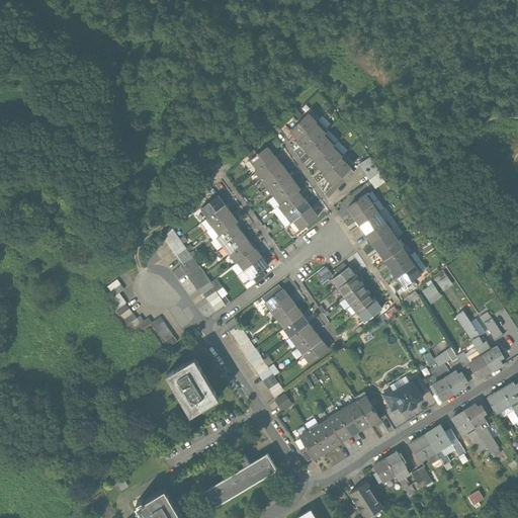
[(309,115),(292,132),(301,142),(317,125),(319,124),(309,115)]
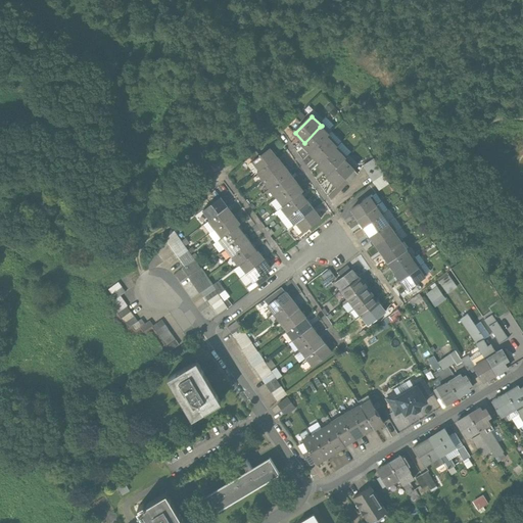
[(304,143),(303,144),(313,153),(328,138),(330,137),(320,127),(304,143)]
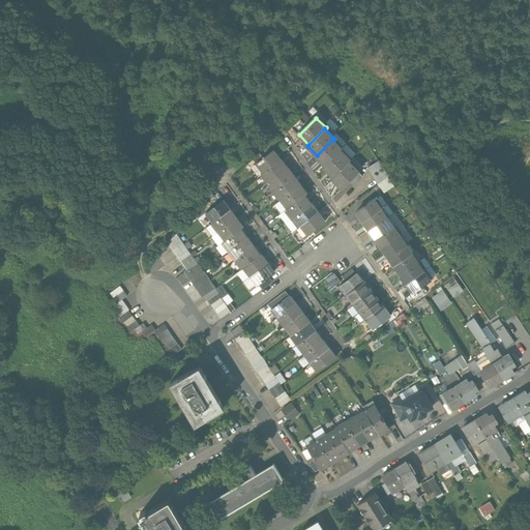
[(317,155),(315,157),(325,167),(341,151),(342,150),(332,140),(317,155)]
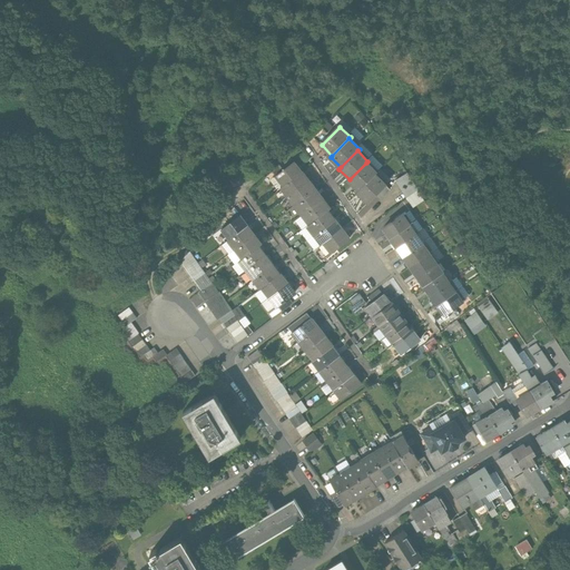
[(295,159),(276,174),(282,183),(302,168),(295,159)]
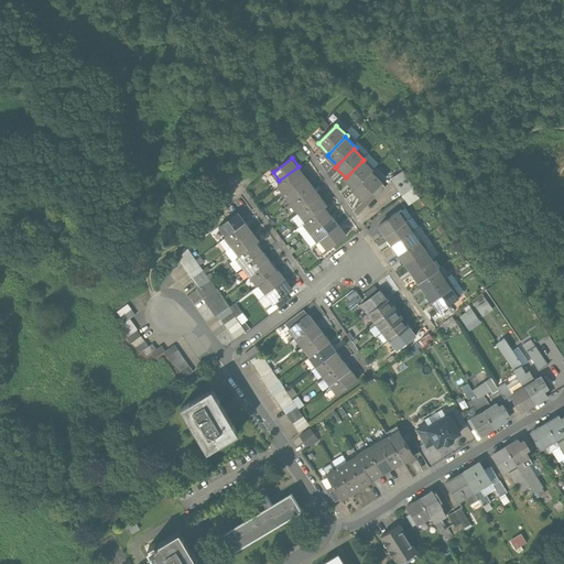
[(346,177),(344,180),(355,190),(371,172),(372,171),(362,161),(346,177)]
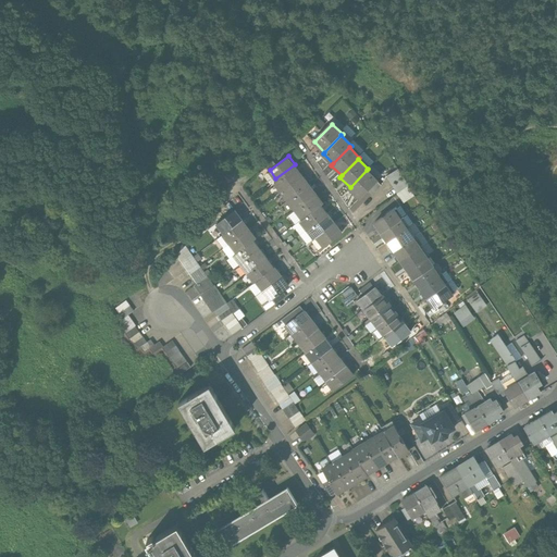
[(275,178),(274,180),(281,189),(301,173),(295,164),(275,178)]
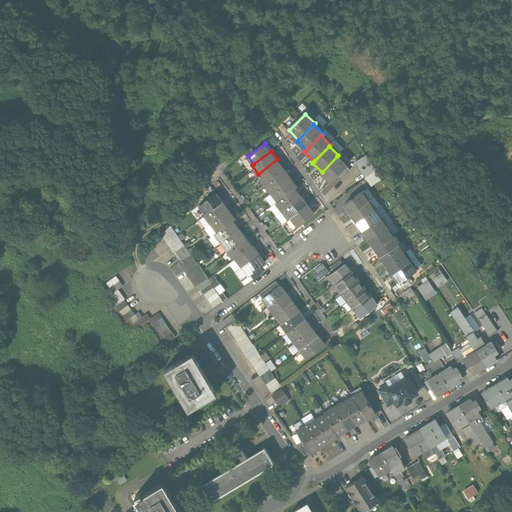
[(322,172),(321,173),(330,182),(338,174),(347,166),(337,156),(322,172)]
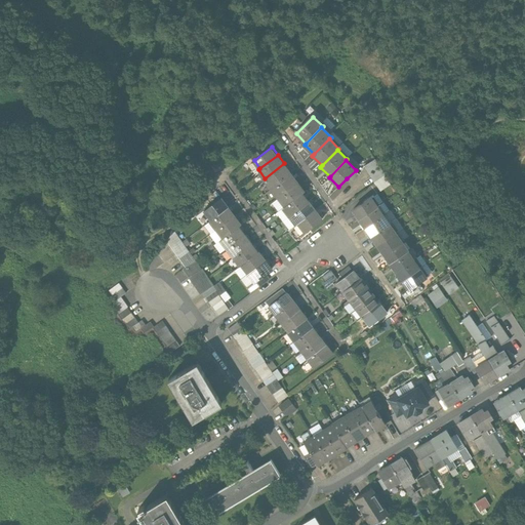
[(265,178),(272,187),(291,172),(284,163),(265,178)]
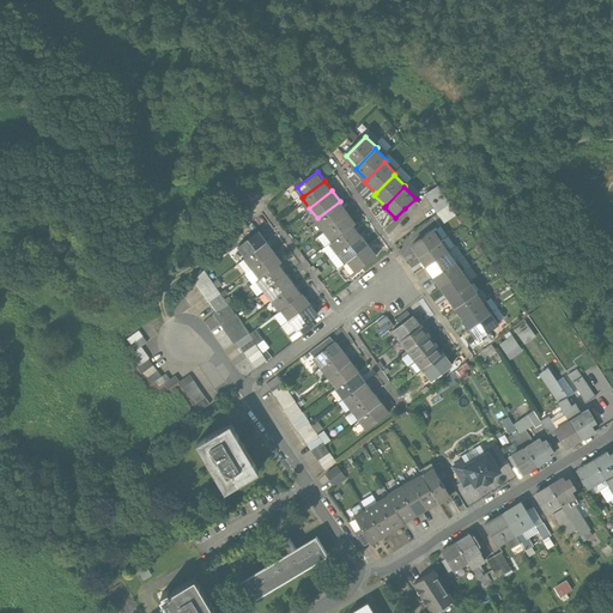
[(416,199),(405,208),(411,214),(420,204),(416,199)]
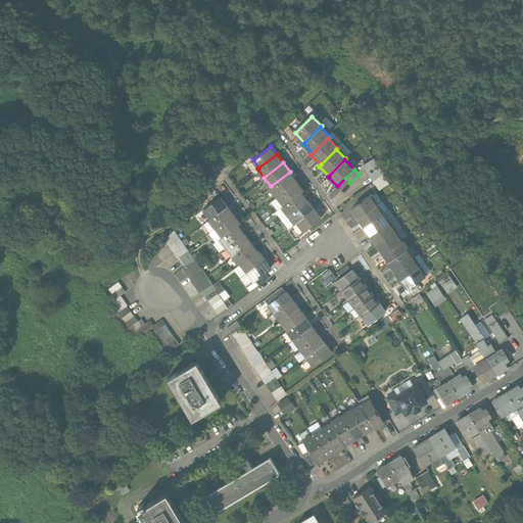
[(271,186),(278,195),(297,181),(290,172),(271,186)]
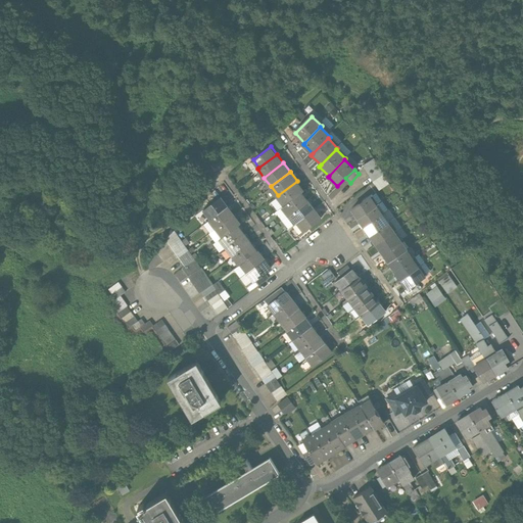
[(383,174),(374,181),(380,189),(389,183),(383,174)]
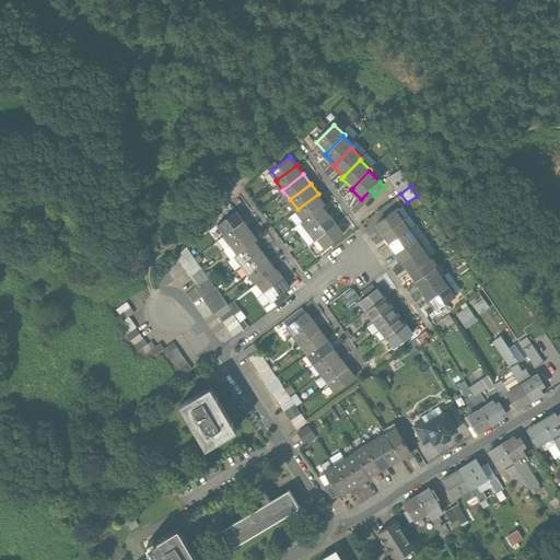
[(298,209),(305,219),(324,206),(326,203),(318,194),(298,209)]
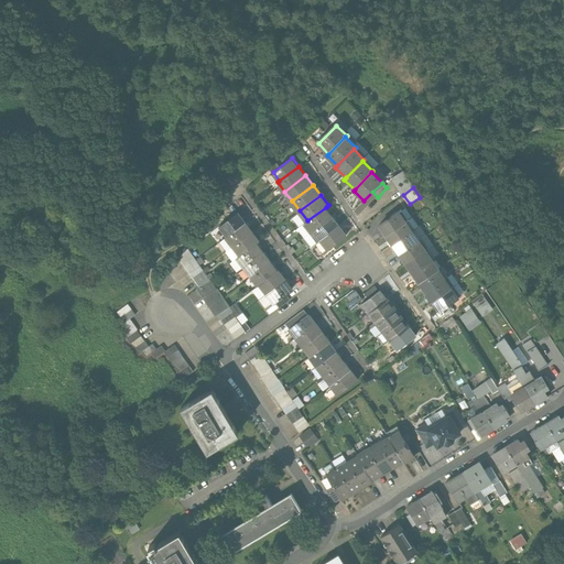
[(304,223),(312,232),(333,216),(326,207),(307,220),(304,223)]
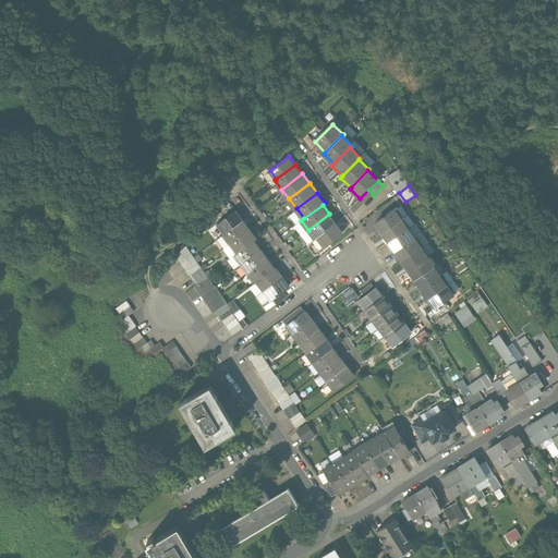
[(393,208),(373,223),(380,233),(401,218),(393,208)]
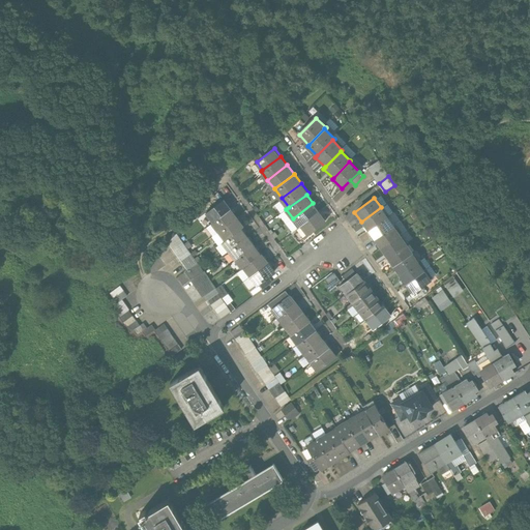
[(222,200),(204,212),(211,222),(229,209),(222,200)]
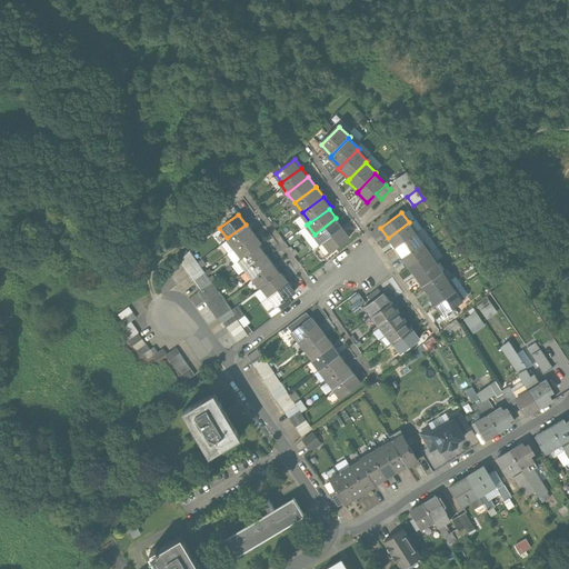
[(315,235),(322,243),(325,241),(342,228),(336,218),(315,235)]
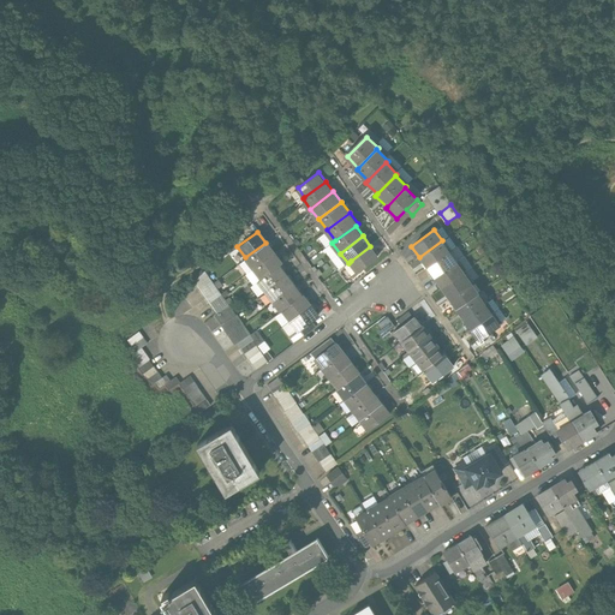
[(442,240),(419,257),(427,268),(449,251),(442,240)]
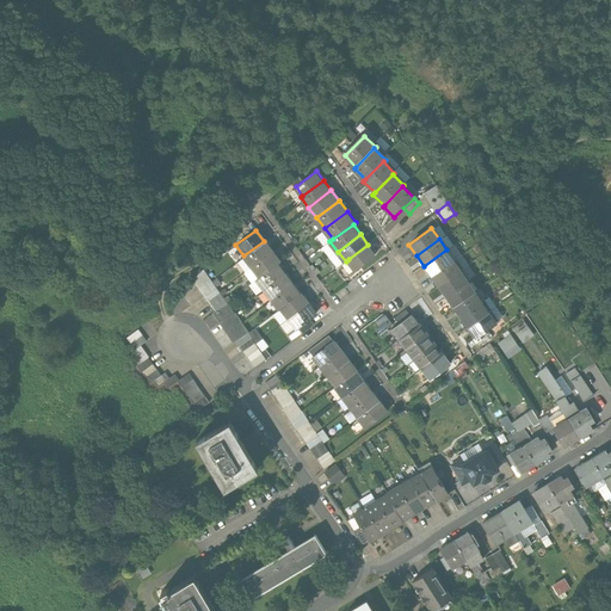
[(244,255),(242,257),(251,267),(272,252),(264,241),(244,255)]
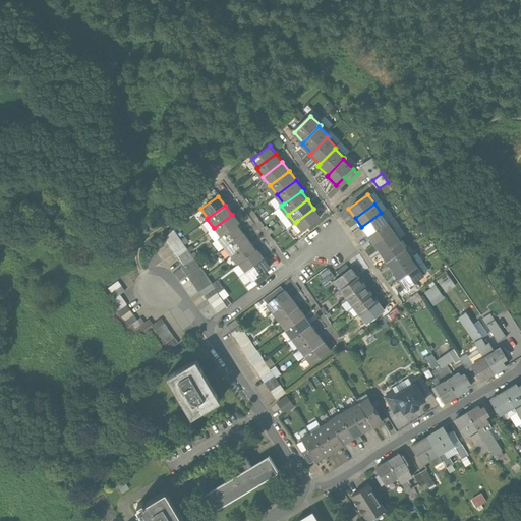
[(313,209),(297,221),(304,231),(322,218),(313,209)]
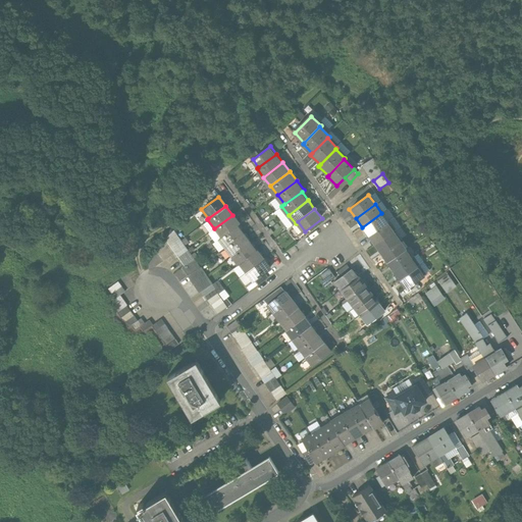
[(381,213),(362,227),(368,236),(387,222),(381,213)]
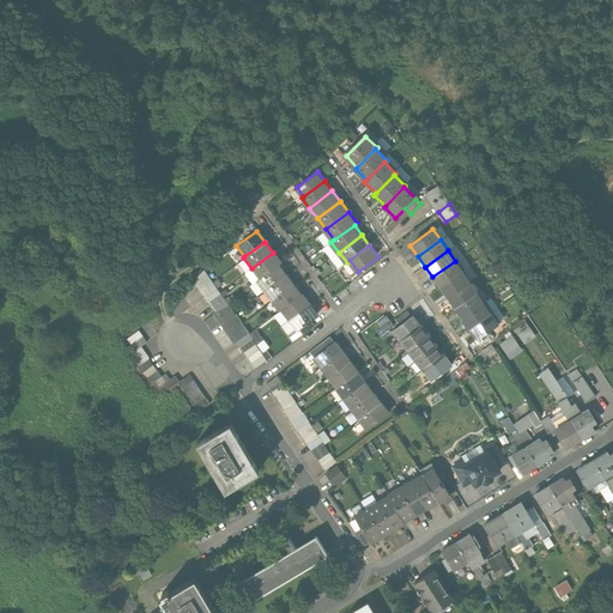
[(273,253),(252,268),(260,279),(279,265),(280,263),(273,253)]
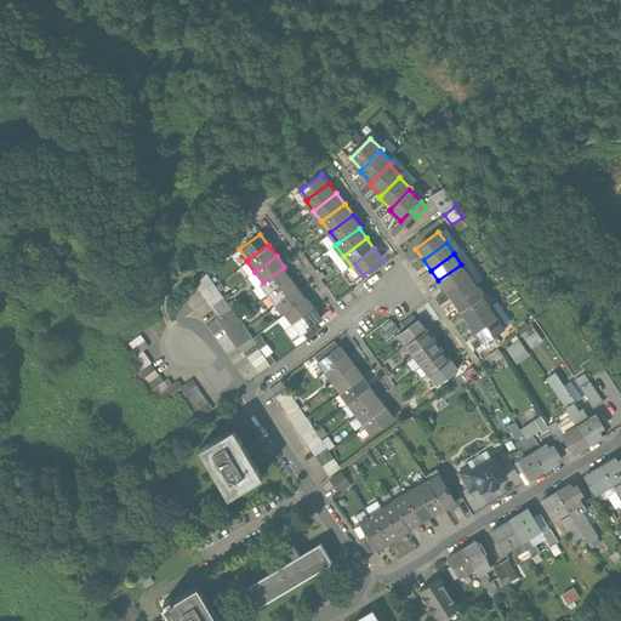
[(461,265),(438,280),(445,291),(468,275),(461,265)]
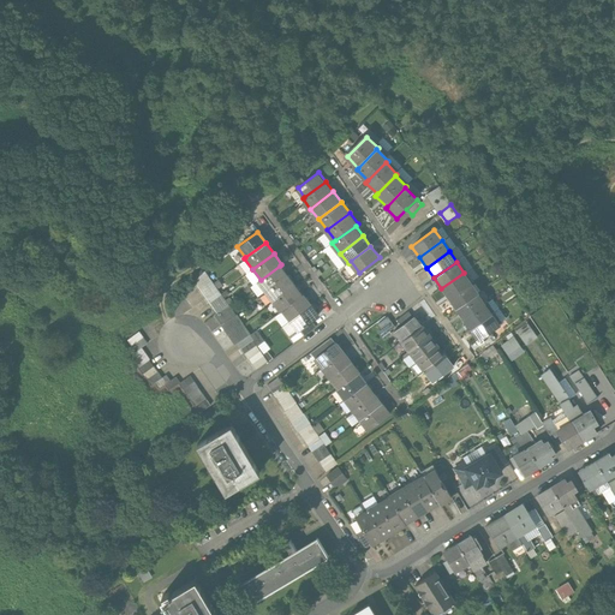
[(261,280),(258,281),(267,292),(288,275),(280,266),(261,280)]
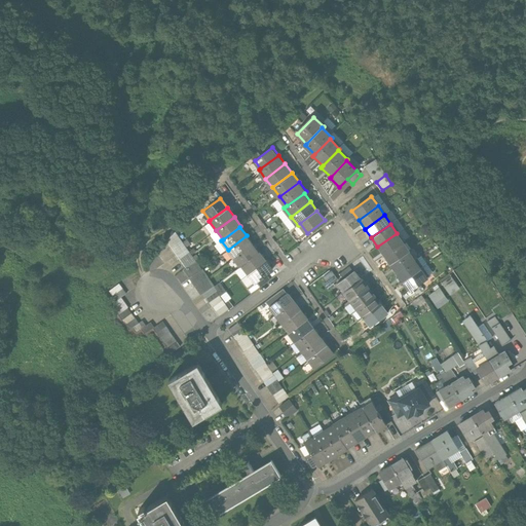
[(195,262),(175,233),(166,242),(186,269),(195,262)]
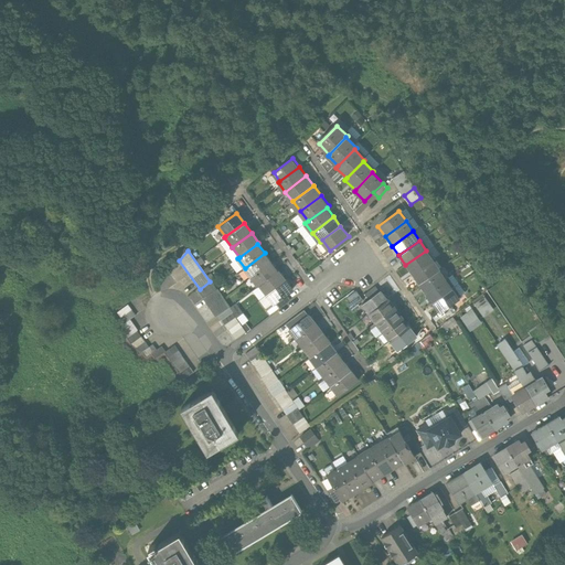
[(426,251),(405,265),(413,275),(434,260),(426,251)]
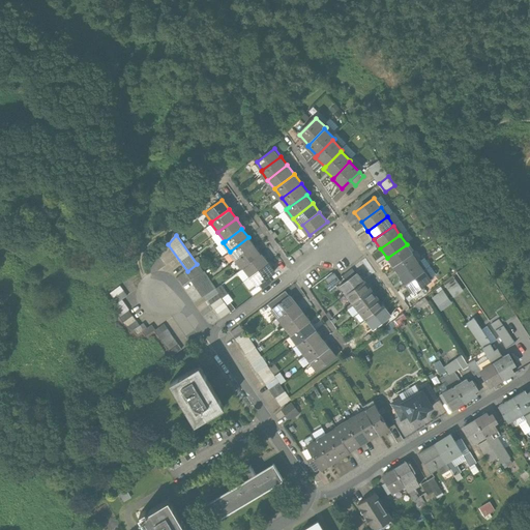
[(248,237),(230,252),(236,261),(238,260),(256,246),(248,237)]
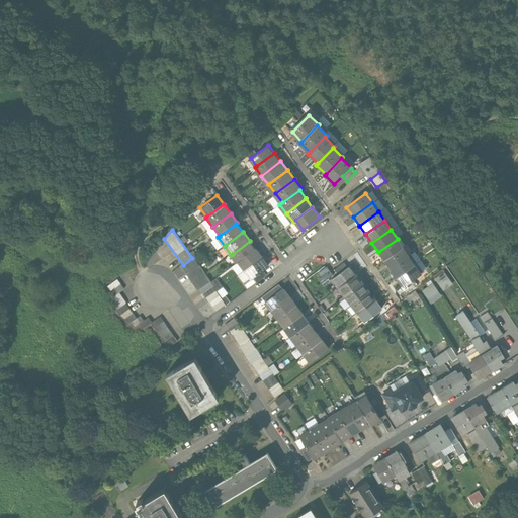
[(398,239),(378,252),(384,261),(404,248),(398,239)]
